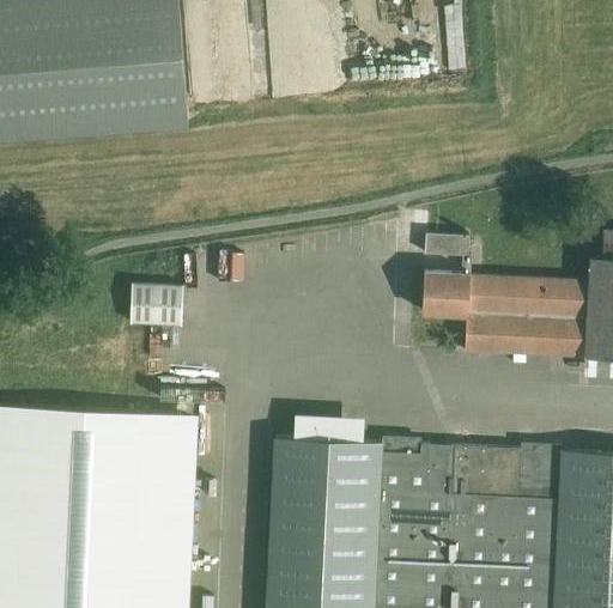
[(0,0),(0,143),(187,128),(176,0),(0,0)]
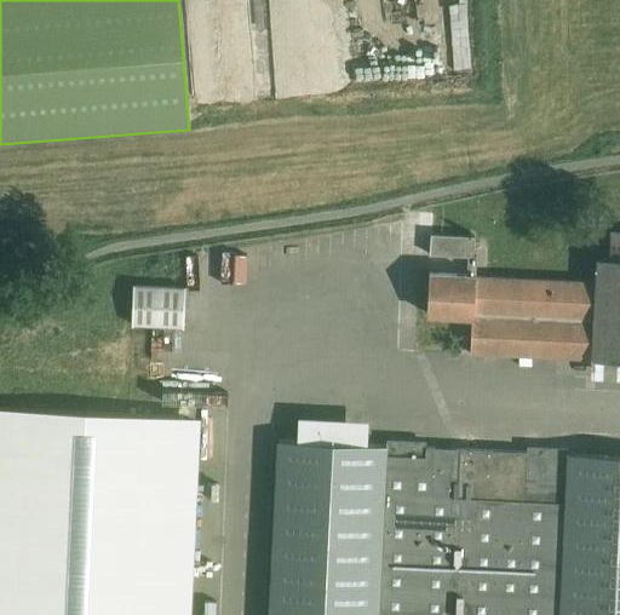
[(331,0),(285,0),(286,46),(331,46),(331,0)]
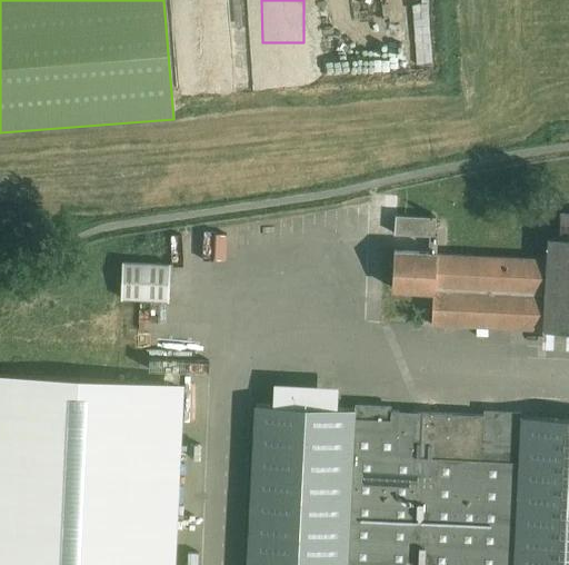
[(432,239),(433,221),(395,219),(396,200),(383,200),(382,220),(395,221),(393,238),(429,239),(428,258),(393,256),(391,293),(432,294),(435,257),(436,239),(432,239)]
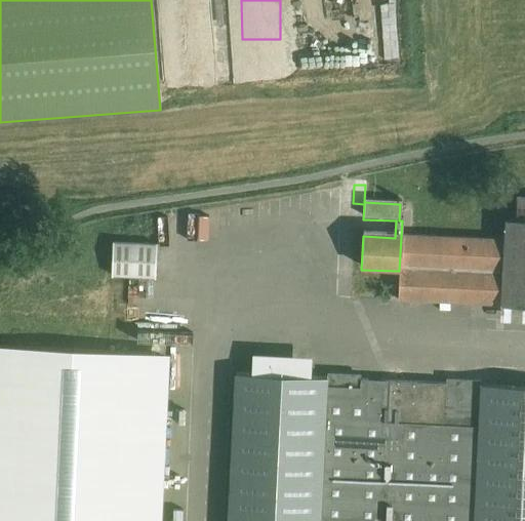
[(399,271),(398,303),(500,308),(501,305),(524,307),(524,201),(516,201),(515,224),(505,223),(503,242),(401,237),(399,271)]
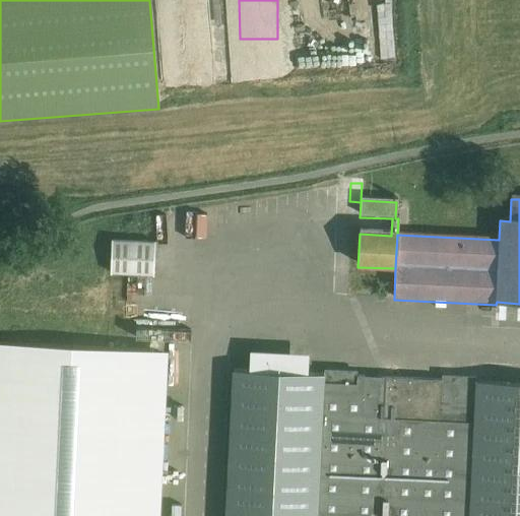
[(153,244),(111,242),(109,276),(152,277),(153,244)]
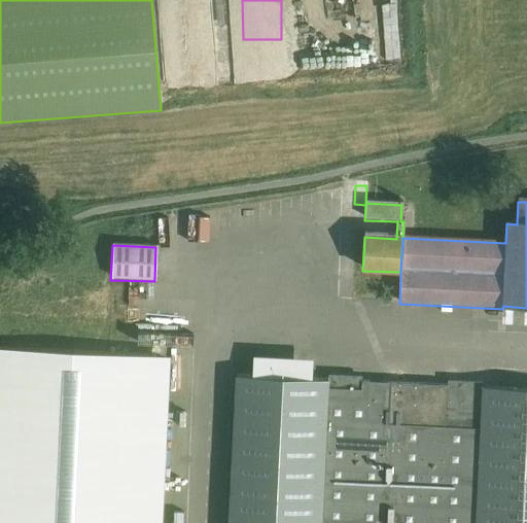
[(138,317),(137,327),(156,328),(157,318),(138,317)]
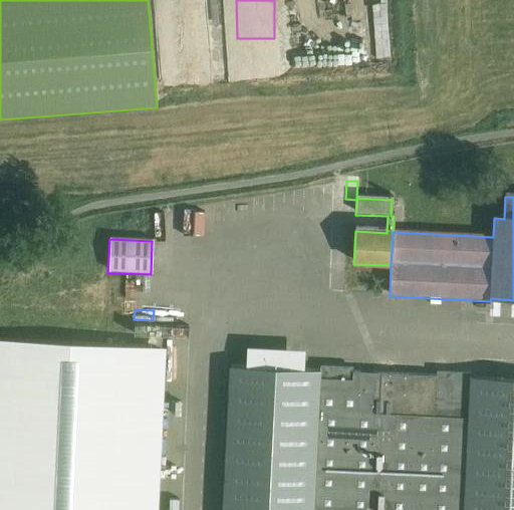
[(142,509),(151,348),(0,340),(0,509),(142,509)]
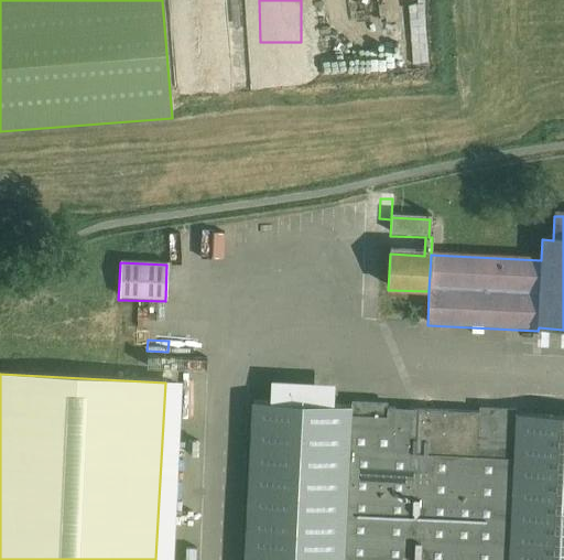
[(563,559),(563,419),(252,405),(245,559),(563,559)]
